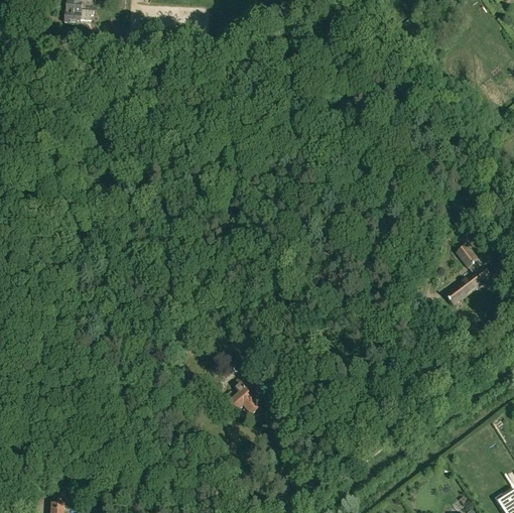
[(67,0),(65,22),(80,23),(81,0),(67,0)]
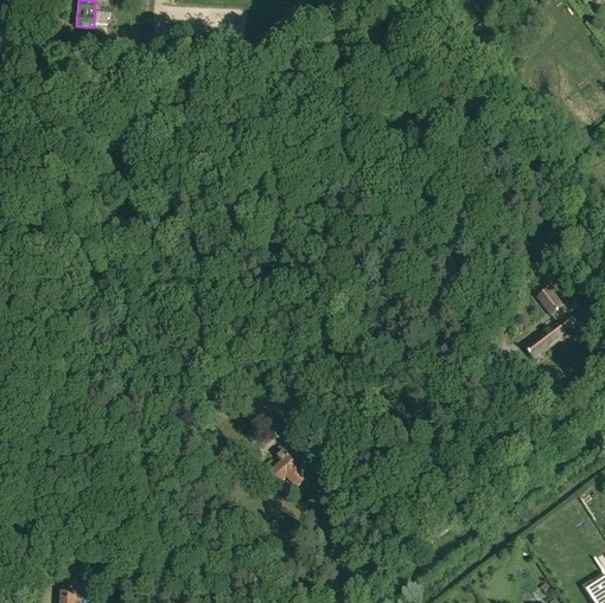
[(566,333),(579,324),(568,309),(565,312),(560,306),(562,305),(548,286),(534,296),(548,315),(551,313),(555,319),(522,344),(533,358),(534,357),(533,357),(546,347),(566,333)]
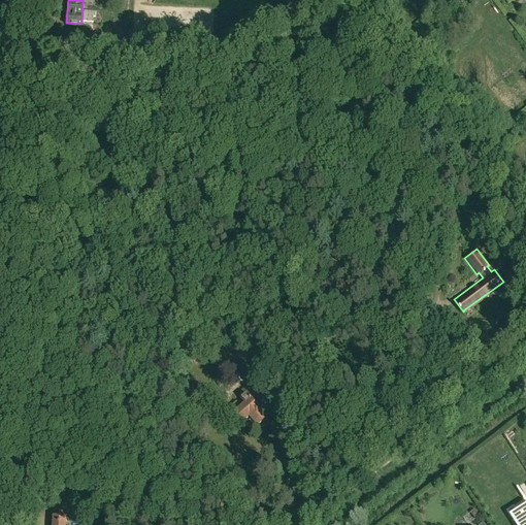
[(229,324),(225,312),(209,316),(212,329),(229,324)]
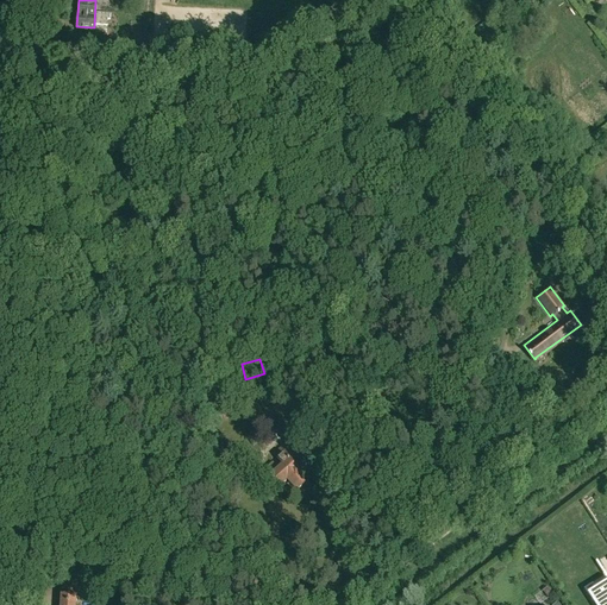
[(273,451),(277,455),(276,457),(282,462),(269,473),(280,484),(287,478),(296,489),(307,479),(293,462),(301,455),(289,442),(298,435),(282,420),(273,430),(283,441),(273,451)]
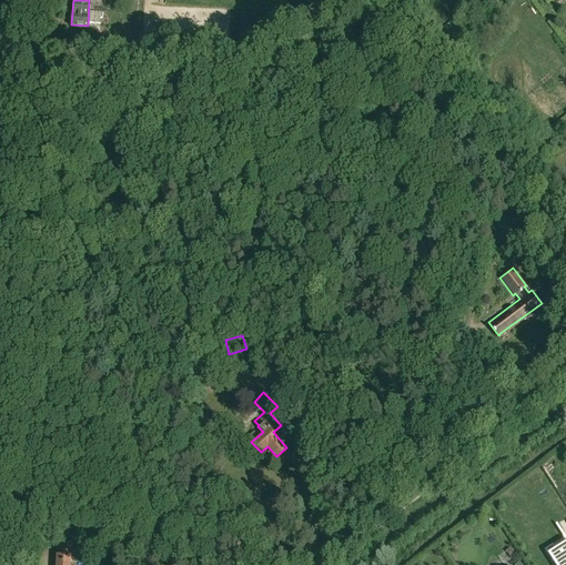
[(547,551),(546,552),(555,564),(565,564),(565,538),(565,540),(565,543),(551,555),(547,551)]
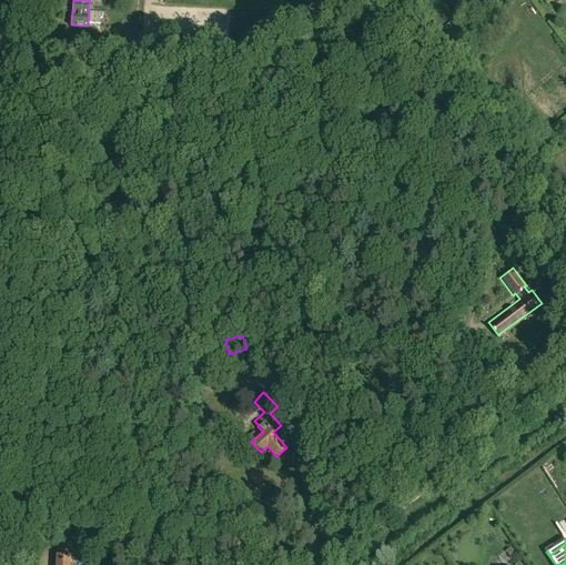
[(97,554),(97,544),(86,544),(84,553),(97,554)]
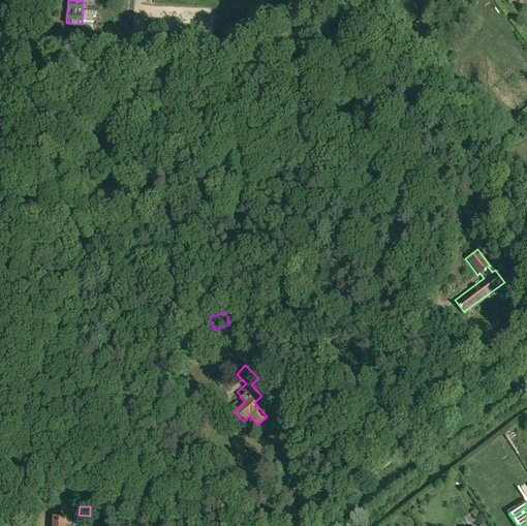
[(468,511),(474,518),(478,515),(473,507),(468,511)]
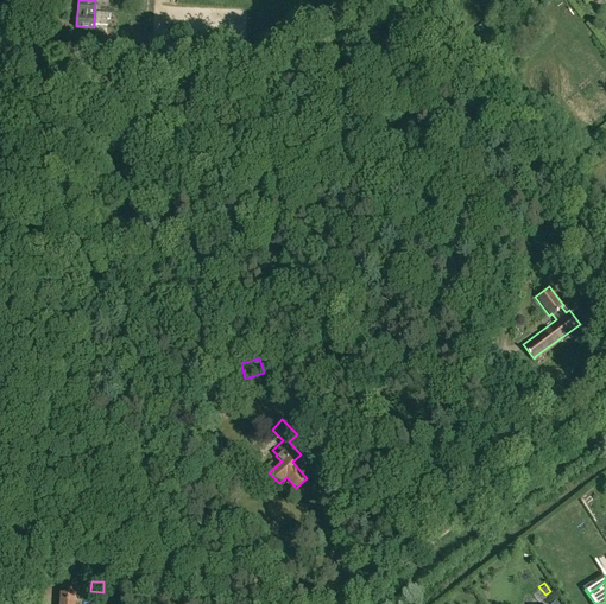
[(75,603),(76,592),(61,591),(60,603),(75,603)]
